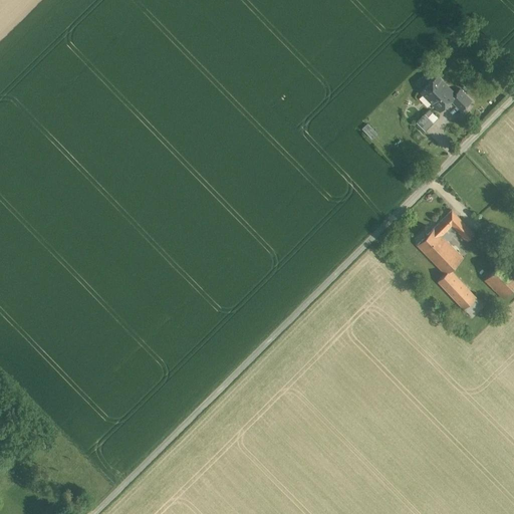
[(456,94),(437,75),(422,91),(440,109),(451,98),(456,94)]
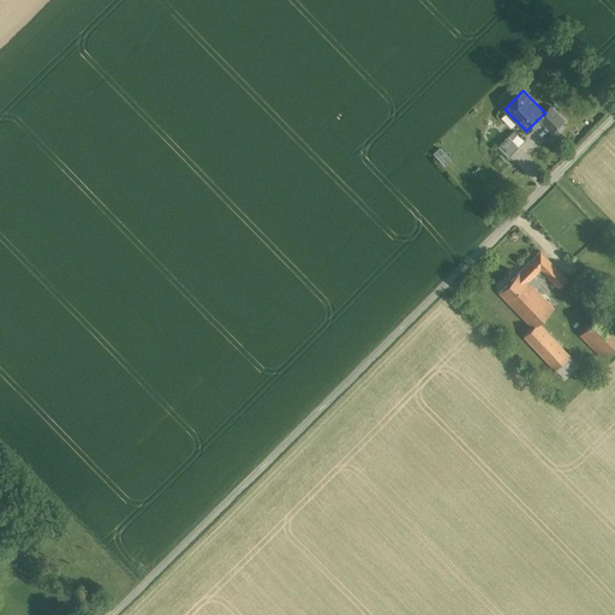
[(563,120),(550,107),(545,113),(539,118),(551,131),(563,120)]
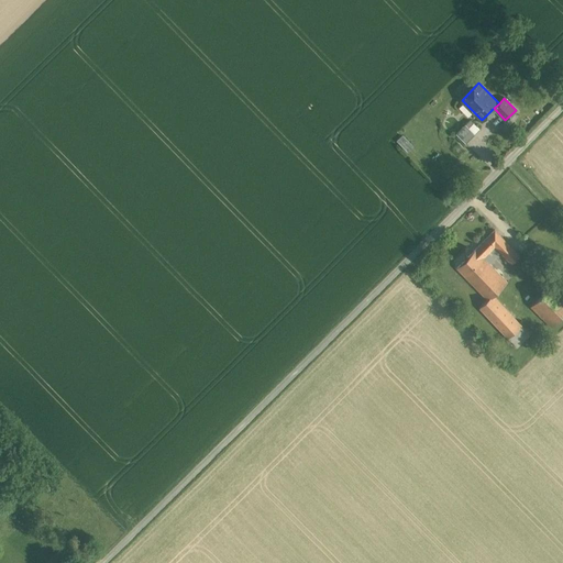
[(468,128),(465,124),(456,134),(465,143),(479,129),(473,123),(468,128)]
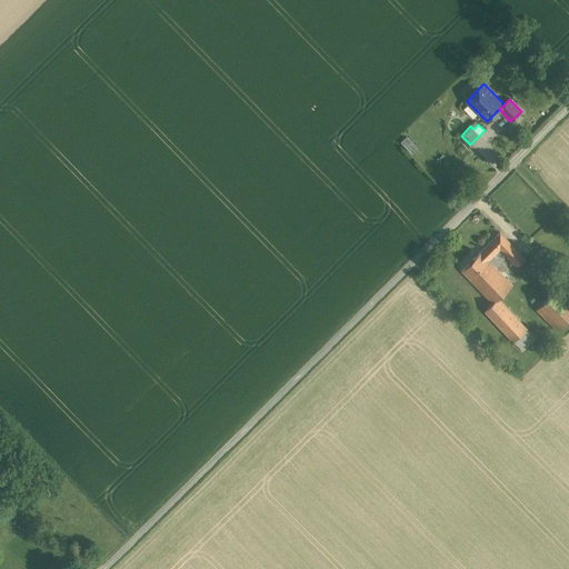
[(408,136),(401,142),(412,153),(419,148),(408,136)]
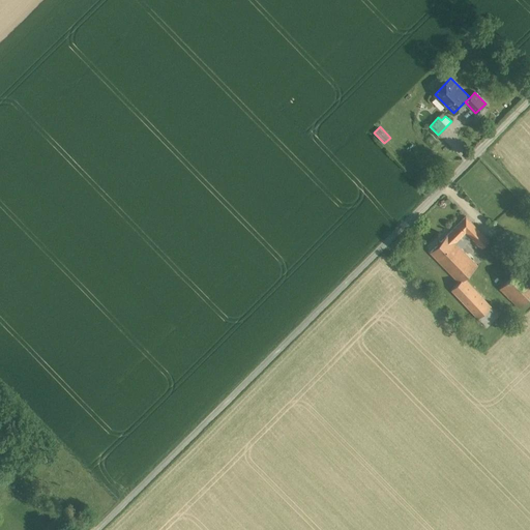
[(466,216),(431,253),(459,282),(460,283),(464,278),(477,265),(460,247),(455,242),(473,224),(466,216)]
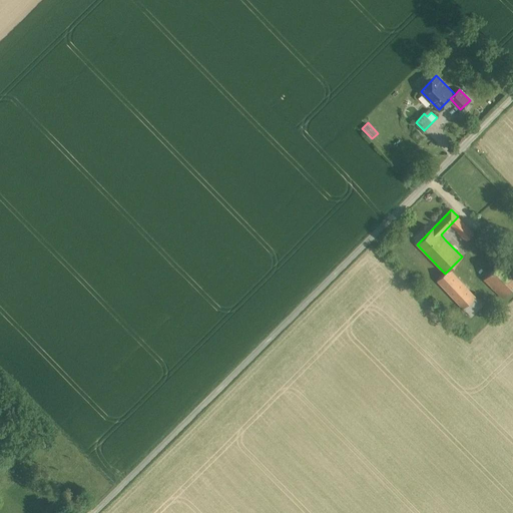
[(487,209),(480,216),(483,220),(490,213),(487,209)]
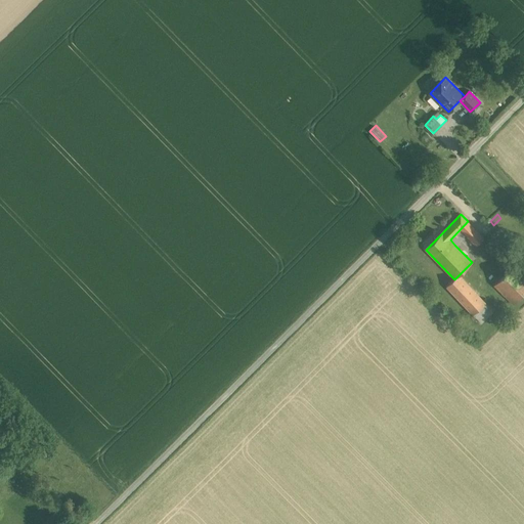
[(483,237),(468,221),(450,239),(454,245),(465,234),(476,245),(483,237)]
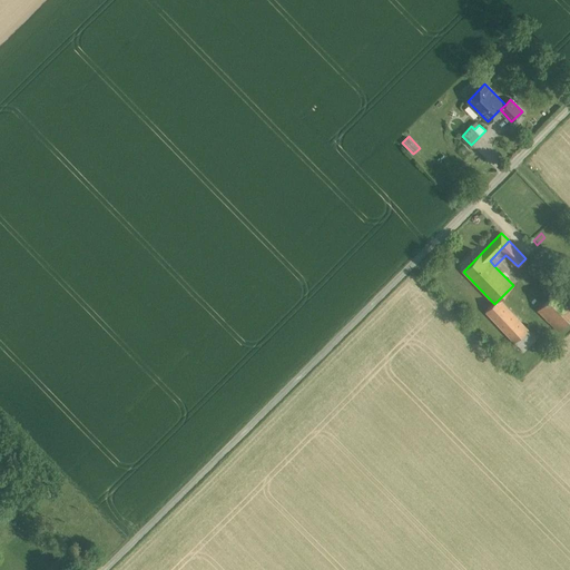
[(569,290),(563,284),(558,290),(569,301),(569,290)]
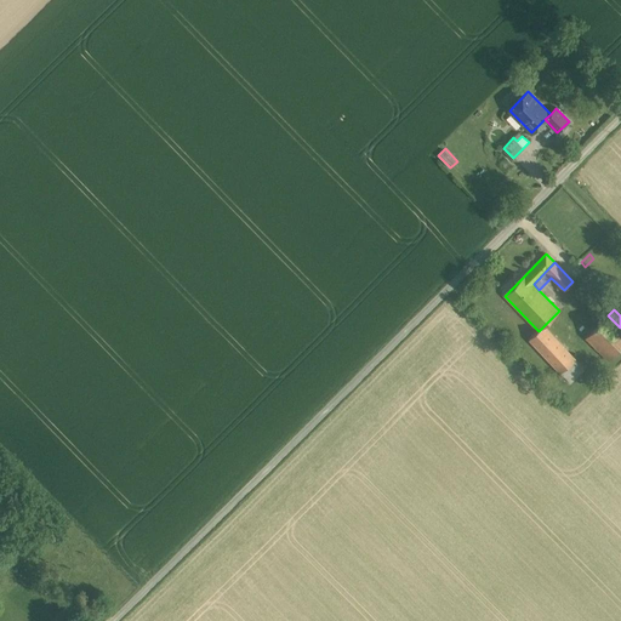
[(620,347),(620,328),(608,315),(586,339),(599,352),(607,359),(608,360),(620,347)]
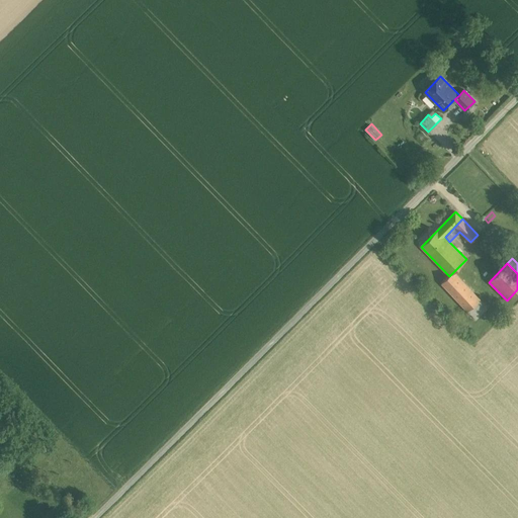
[(480,299),(453,272),(449,276),(448,275),(441,282),(467,311),(480,299)]
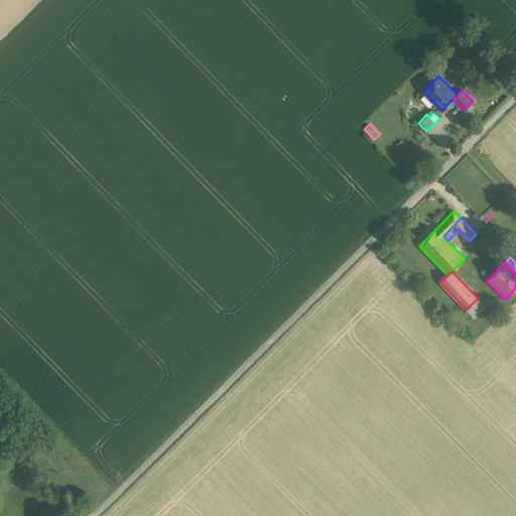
[(504,298),(498,292),(494,295),(501,301),(504,298)]
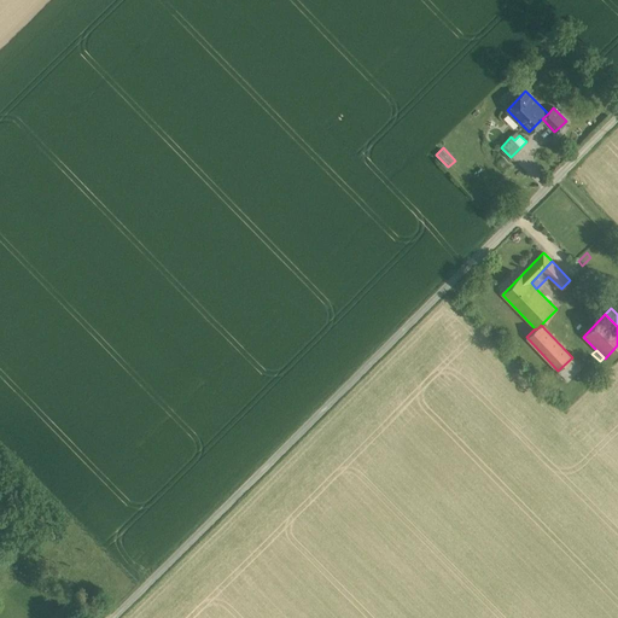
[(582,367),(572,357),(558,371),(567,380),(582,367)]
